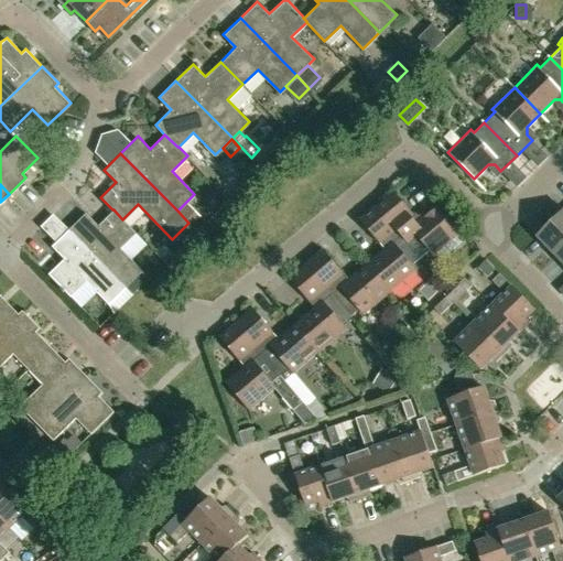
[(391,189),(375,202),(420,256),(428,249),(432,255),(459,232),(436,204),(418,219),(391,189)]
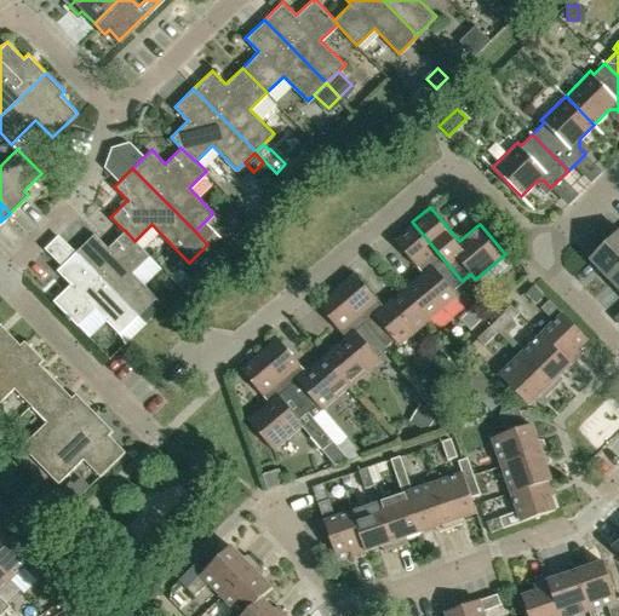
[(199,228),(195,231),(207,245),(218,234),(211,225),(206,220),(205,222),(199,228)]
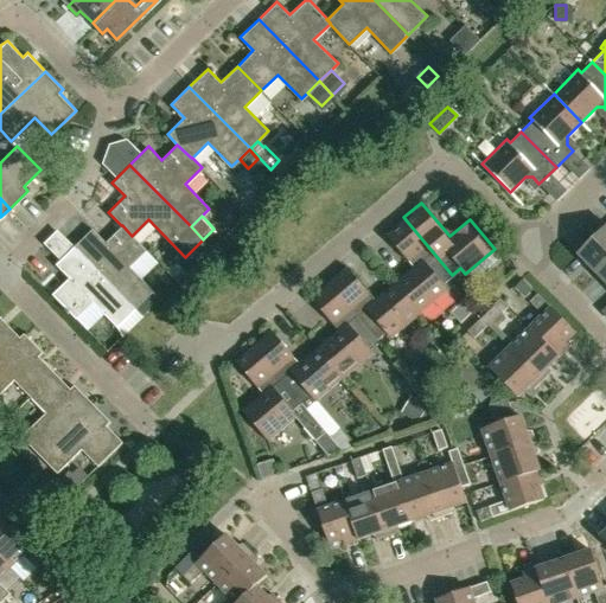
[(403,217),(386,232),(413,265),(394,282),(419,313),(447,288),(442,282),(452,275),(403,217)]
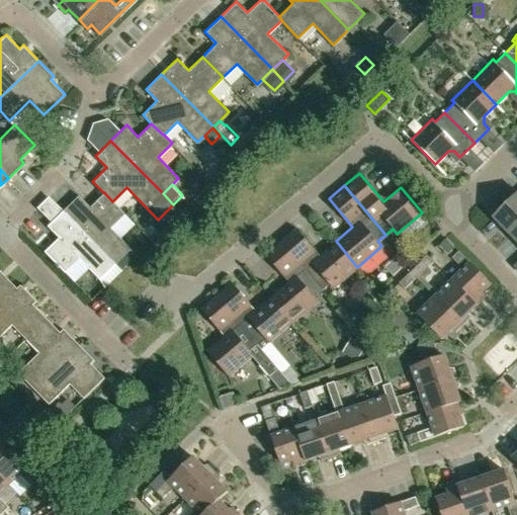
[(510,233),(516,225),(516,190),(492,215),(510,233)]
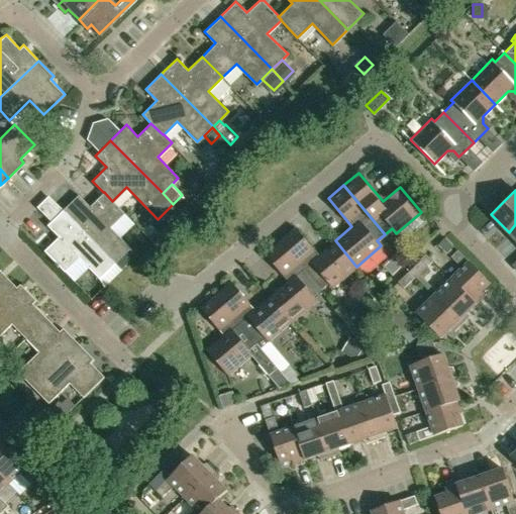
[(124,212),(113,200),(112,201),(104,192),(103,192),(90,205),(79,194),(63,209),(115,263),(130,246),(110,226),(124,212)]
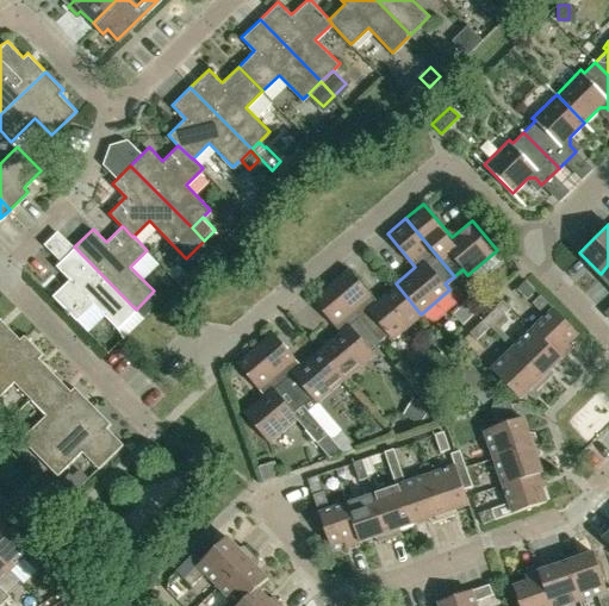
[(117,328),(136,310),(74,247),(56,264),(69,277),(53,294),(76,319),(93,303),(117,328)]
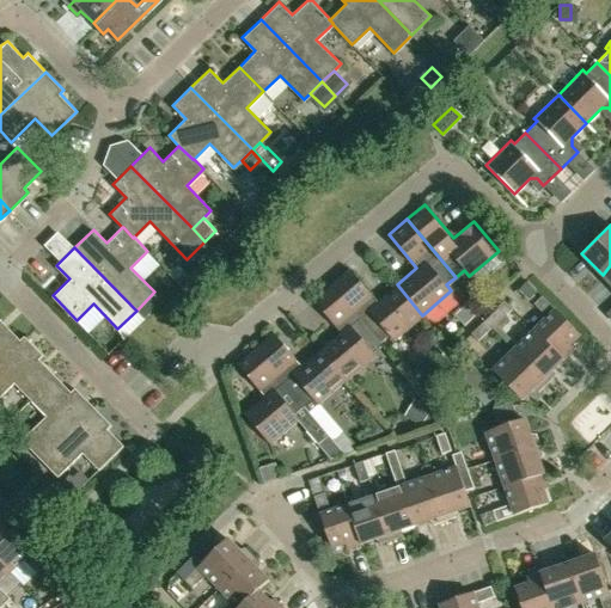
[(349,268),(330,283),(379,341),(388,333),(393,339),(422,315),(397,284),(377,301),(349,268)]
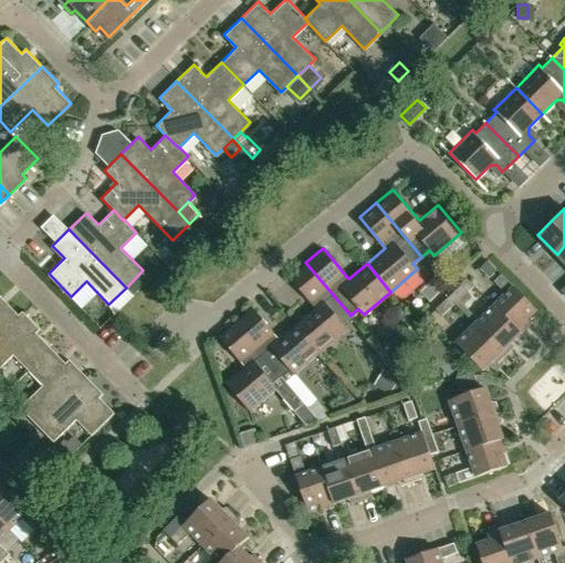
[(489,261),(481,269),(489,277),(497,269),(489,261)]
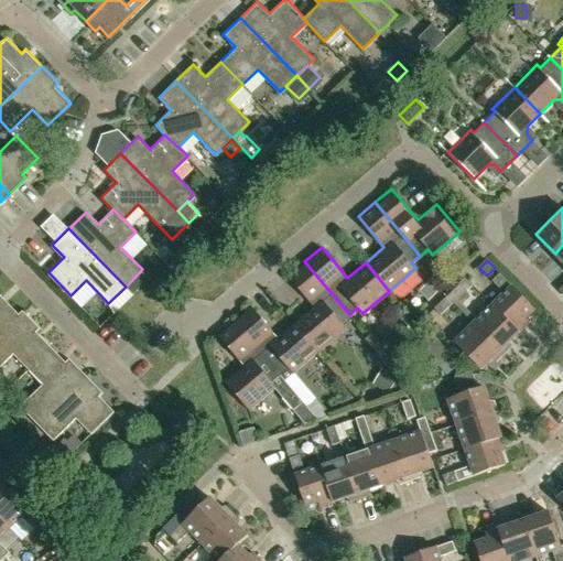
[(304,261),(288,276),(314,306),(295,322),(320,349),(346,327),(342,321),(349,314),(304,261)]
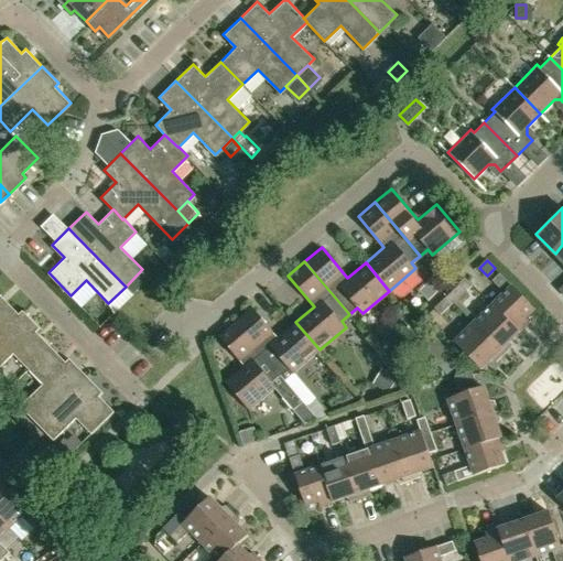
[(491,303),(518,330),(528,321),(523,316),(533,308),(498,271),(491,279),(504,291),(491,303)]
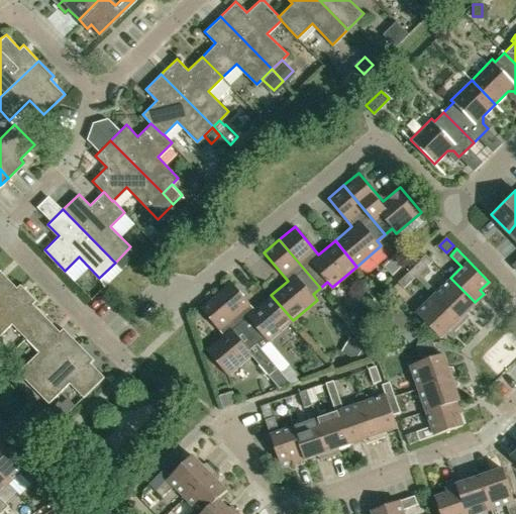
[(384,265),(391,274),(406,260),(399,251),(384,265)]
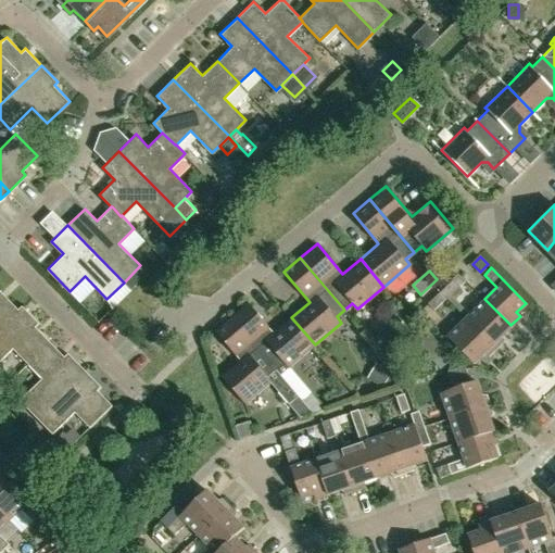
[(454,280),(442,292),(448,298),(459,286),(454,280)]
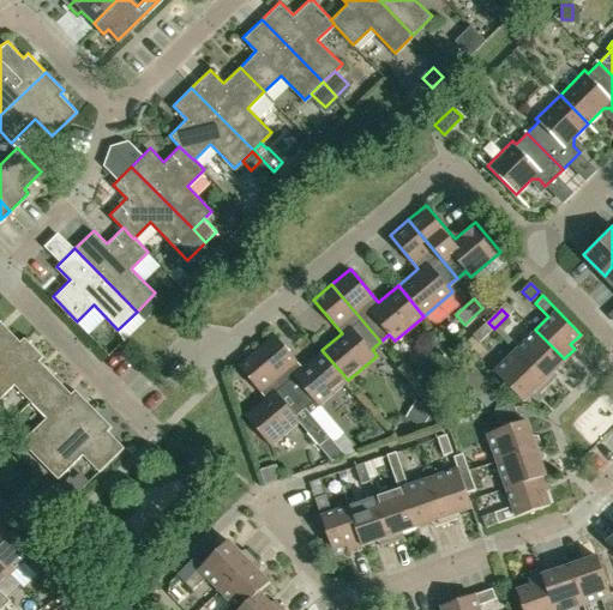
[(0,360),(20,340),(19,339),(0,319),(0,360)]
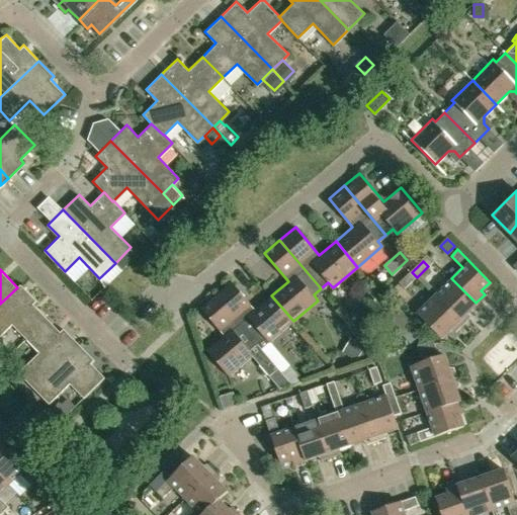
[(412,272),(400,283),(406,289),(417,277),(412,272)]
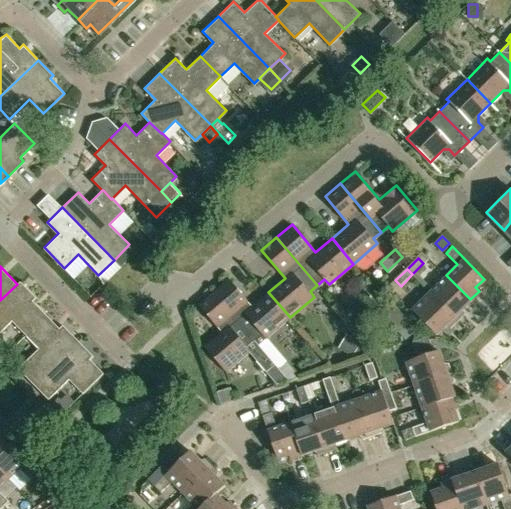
[(460,309),(470,299),(446,275),(429,291),(456,320),(463,313),(460,309)]
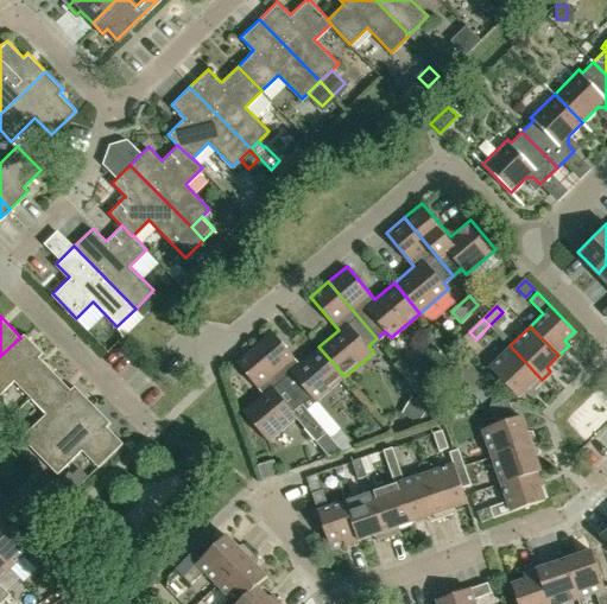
[(271,329),(253,344),(301,402),(302,401),(310,394),(315,401),(345,376),(318,347),(299,363),(271,329)]
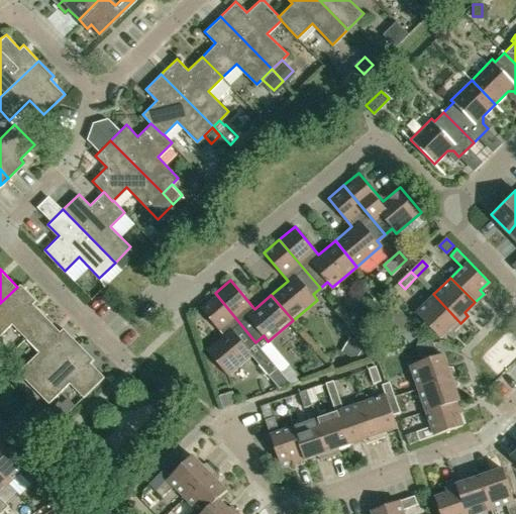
[(25,336),(45,316),(32,302),(35,299),(20,283),(16,286),(17,287),(0,303),(0,333),(11,323),(25,336)]
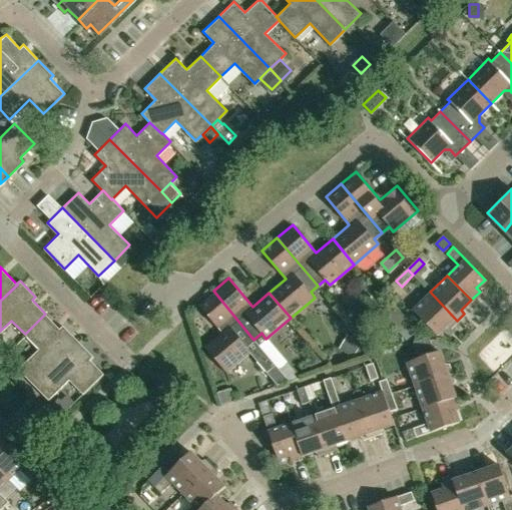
[(213,291),(198,304),(221,332),(204,346),(226,372),(249,352),(277,385),(289,381),(279,368),(254,339),(253,340),(213,291)]
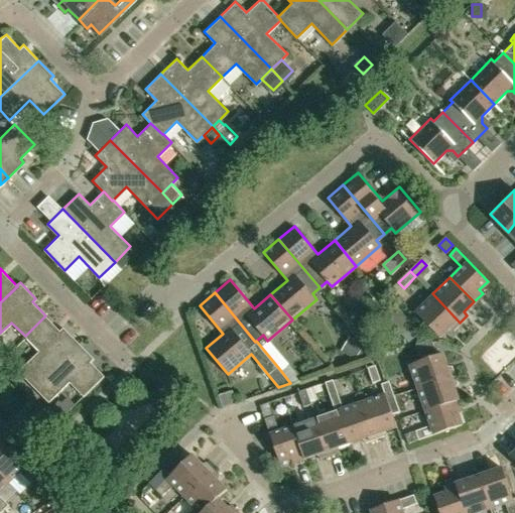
[(453,329),(460,323),(432,293),(414,311),(438,336),(449,326),(453,329)]
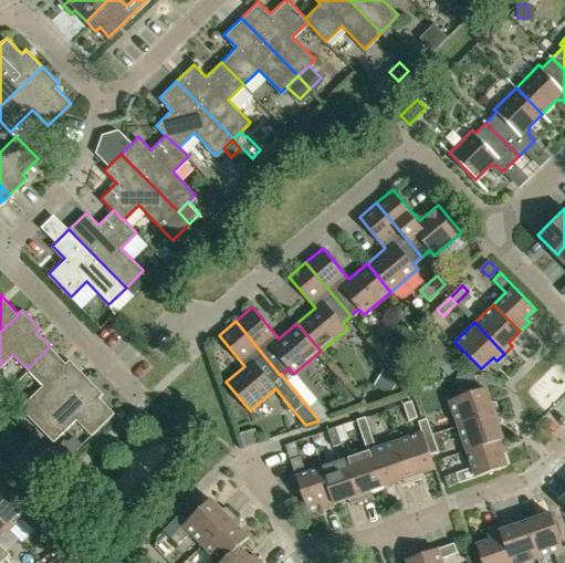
[(454,357),(436,334),(424,346),(430,354),(441,367),(454,357)]
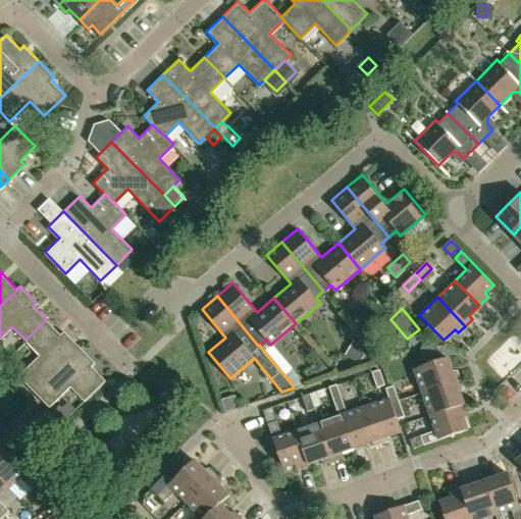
[(34,391),(79,346),(63,330),(60,333),(46,319),(25,340),(39,354),(18,374),(34,391)]
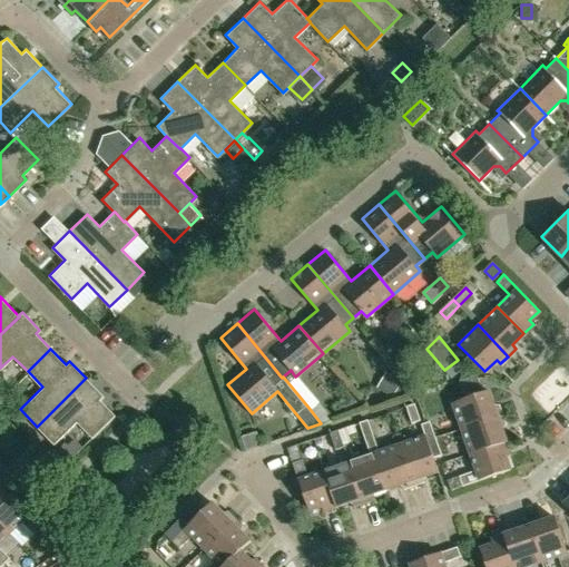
[(402,379),(385,370),(376,387),(392,396),(402,379)]
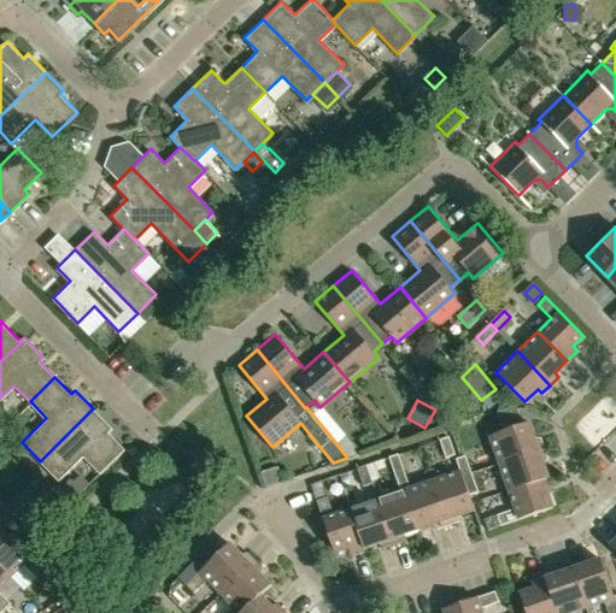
[(93,408),(40,461),(58,479),(82,455),(99,472),(124,448),(107,431),(111,426),(93,408)]
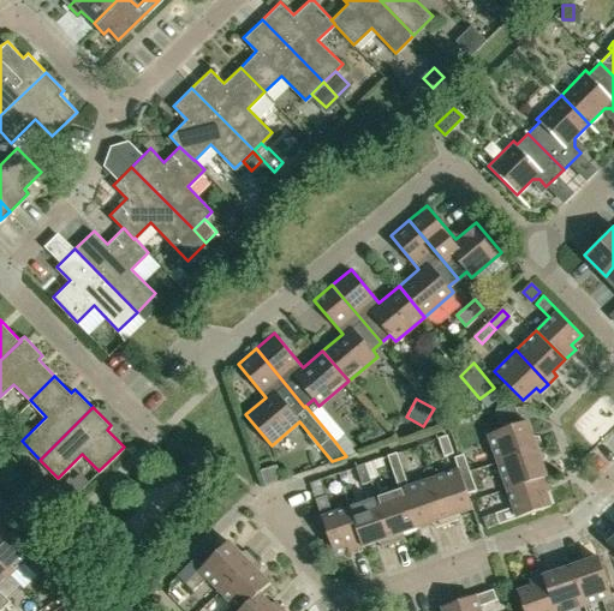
[(498,460),(542,444),(538,433),(532,436),(526,419),(488,432),(498,460)]
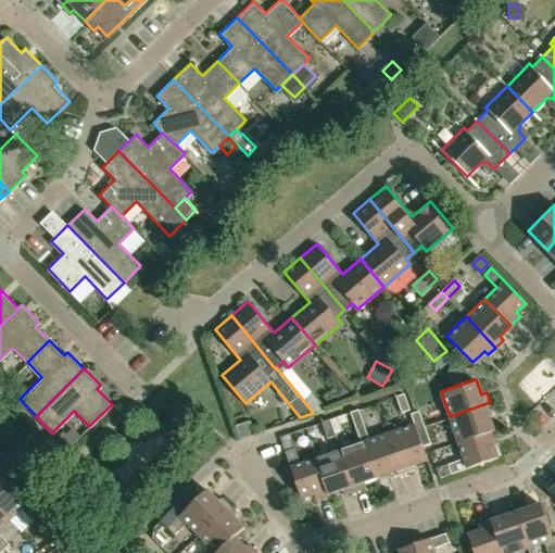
[(349,391),(343,385),(331,396),(337,402),(349,391)]
